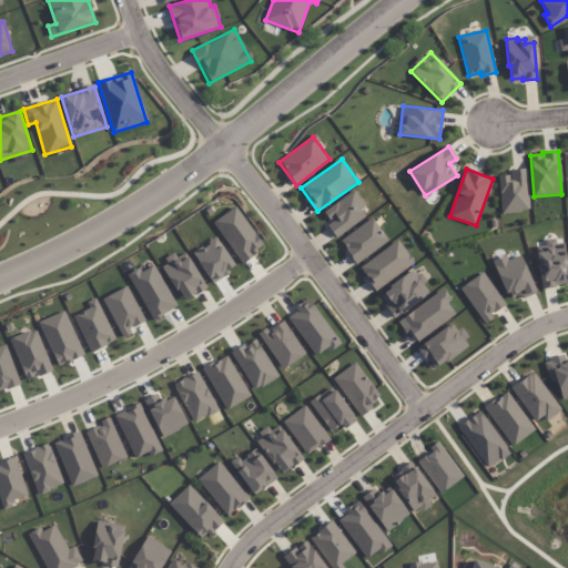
[(498,175),(510,174),(509,170),(526,169),(530,210),(520,210),(520,212),(501,214),(498,175)]
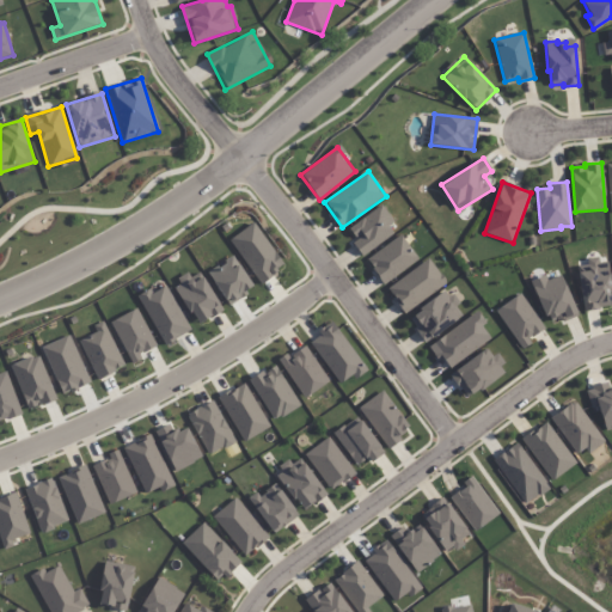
[(395,222),(381,204),(346,230),(363,255),(393,234),(389,226),(395,222)]
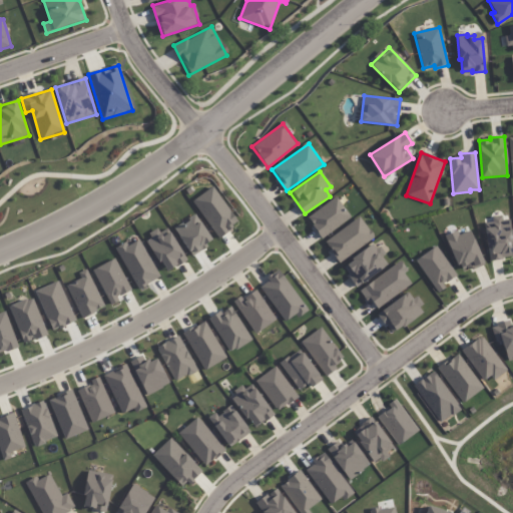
[(215,237),(237,225),(215,186),(193,199),(215,237)]
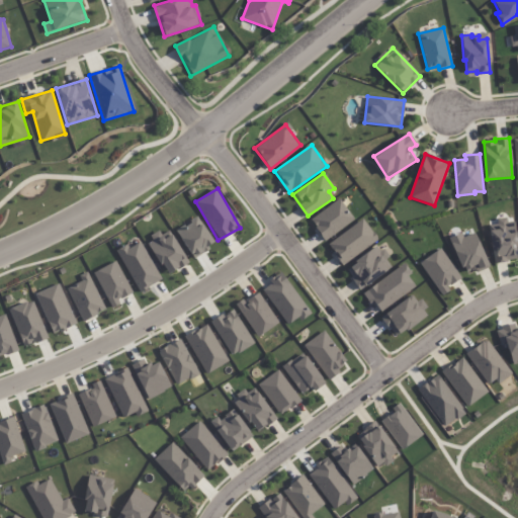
[(354,222),(342,199),(310,218),(323,240),(354,222)]
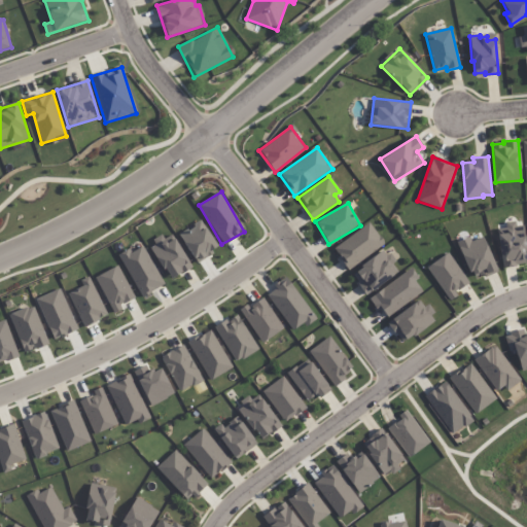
[(197,262),(219,248),(201,219),(178,234),(197,262)]
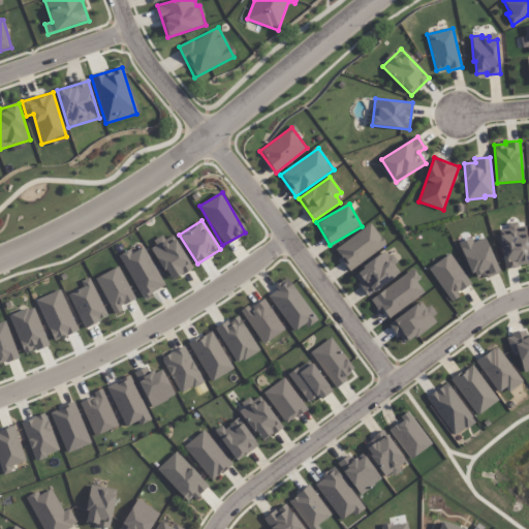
[(500,235),(504,269),(528,265),(528,261),(524,223),(507,225),(508,234),(500,235)]
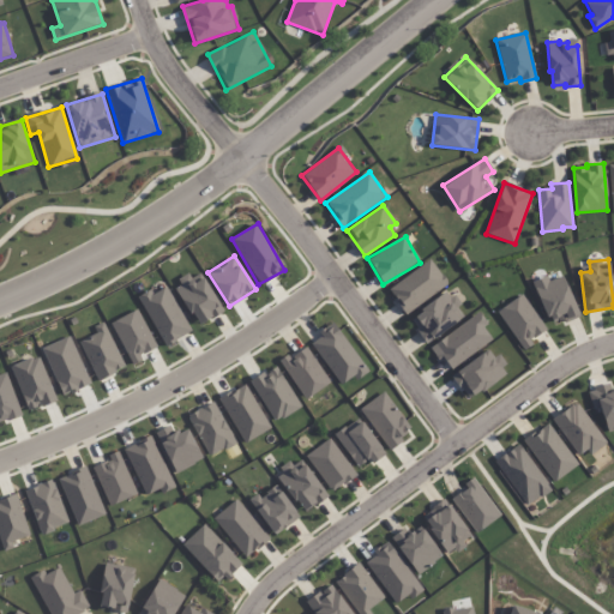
[(404,312),(449,286),(433,260),(389,287),(404,312)]
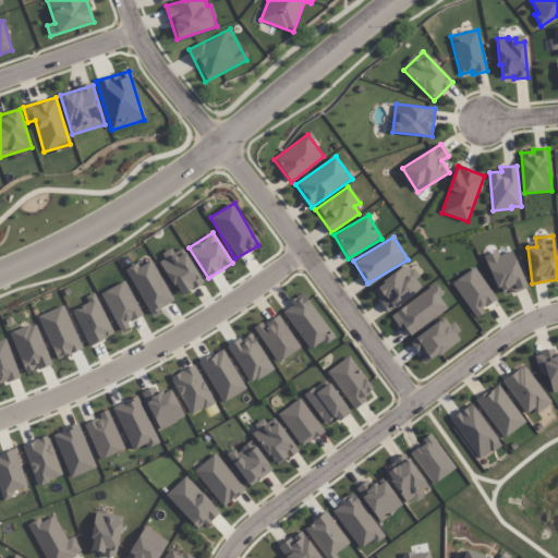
[(158,259),(180,296),(203,283),(183,249),(174,253),(172,251),(158,259)]
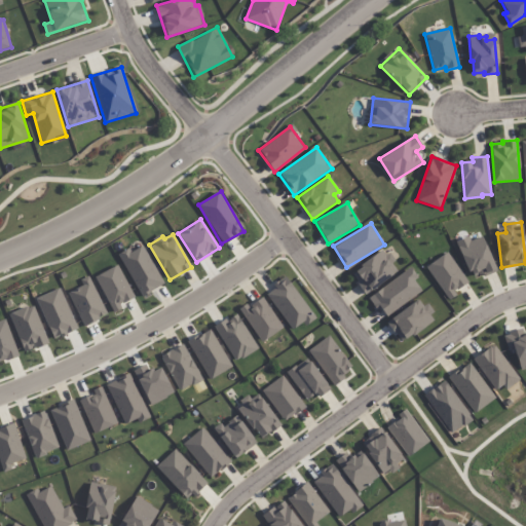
[(484,236),(470,240),(468,237),(457,240),(470,279),(495,271),(484,236)]
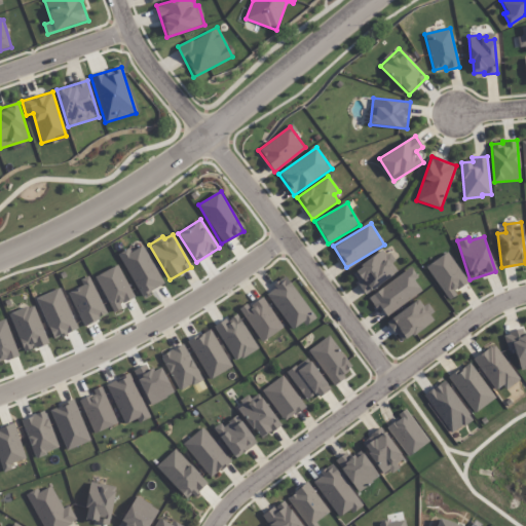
[(117,255),(142,297),(164,284),(142,246),(130,252),(128,248),(117,255)]
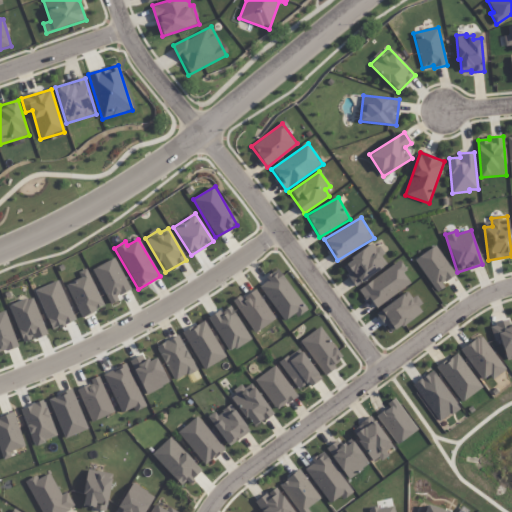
[(388,264),(374,243),(341,265),(355,286),(388,264)]
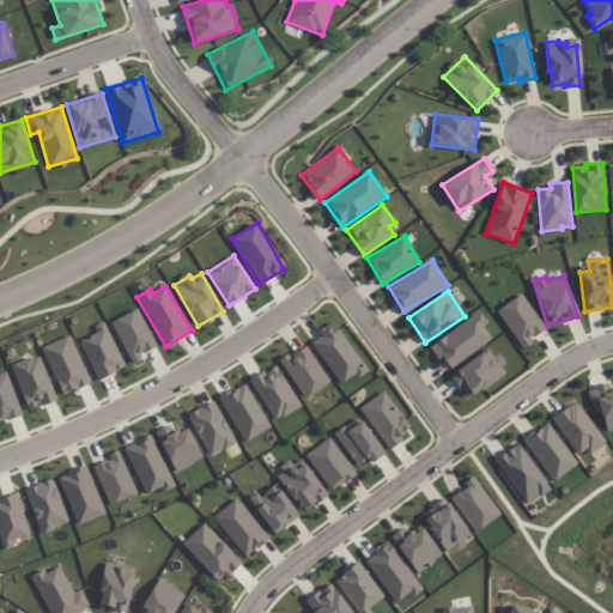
[(522,351),(533,344),(529,339),(545,329),(523,295),(497,310),(522,351)]
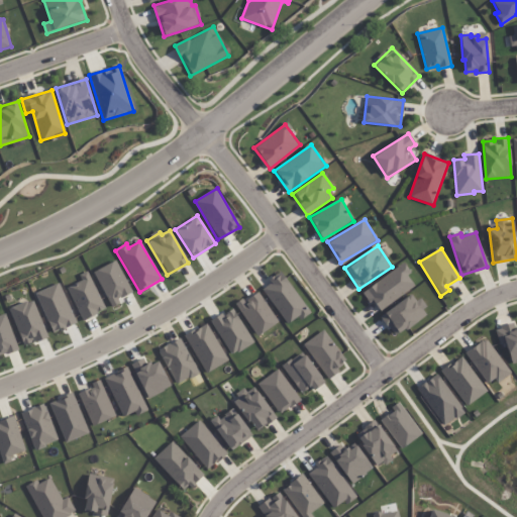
[(132,293),(117,261),(94,272),(111,307),(120,303),(118,299),(132,293)]
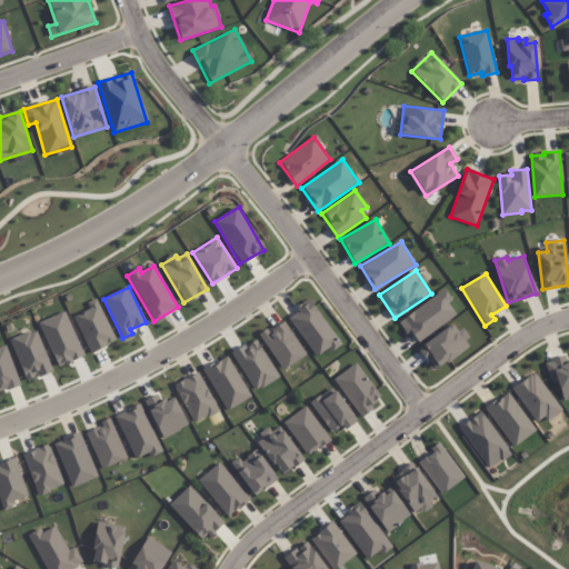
[(398,322),(408,336),(411,332),(418,342),(456,315),(449,303),(452,301),(445,289),(398,322)]
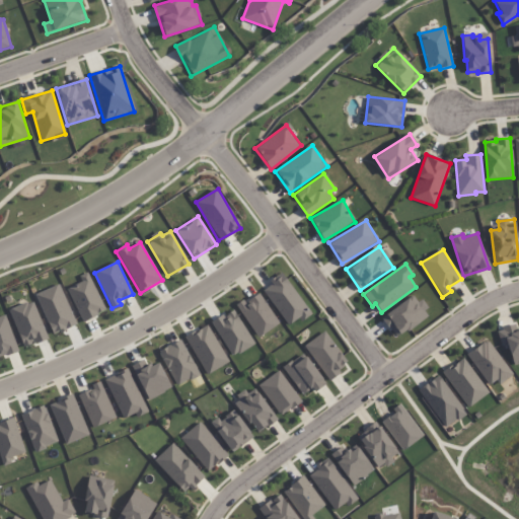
[(79,276),(81,282),(67,288),(83,322),(106,311),(88,272),(79,276)]
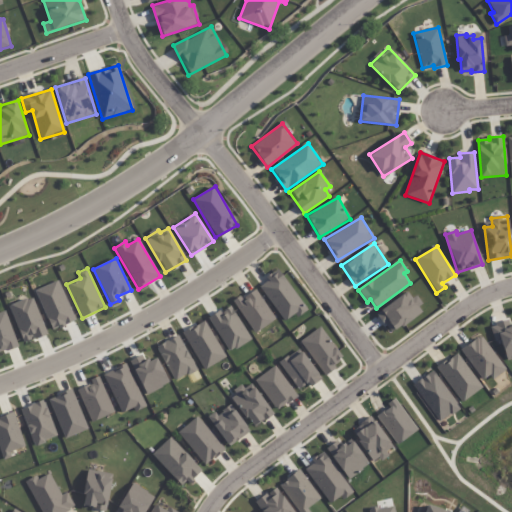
[(283,321),(294,314),(296,317),(306,311),(280,268),(265,277),(268,281),(261,285),(283,321)]
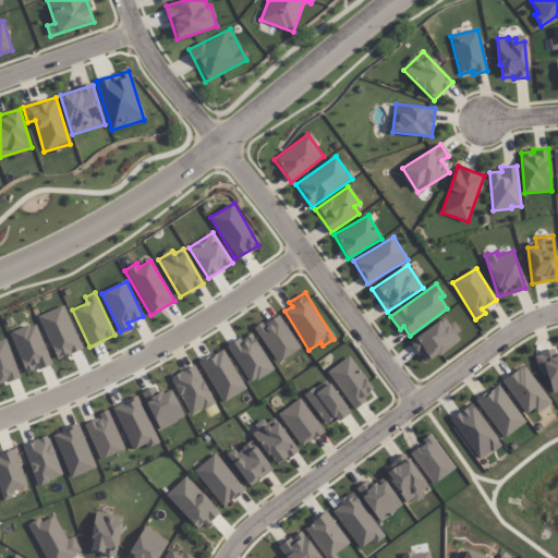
[(38,316),(57,360),(83,349),(64,305),(38,316)]
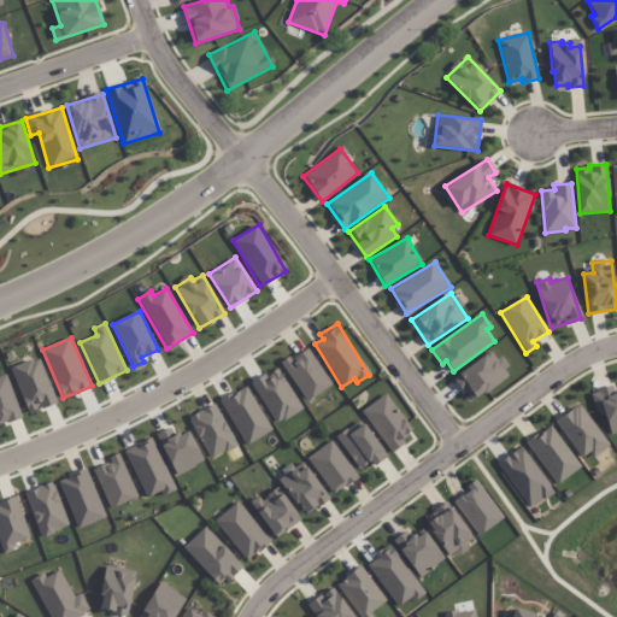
[(331,385),(307,347),(282,364),(307,401),(331,385)]
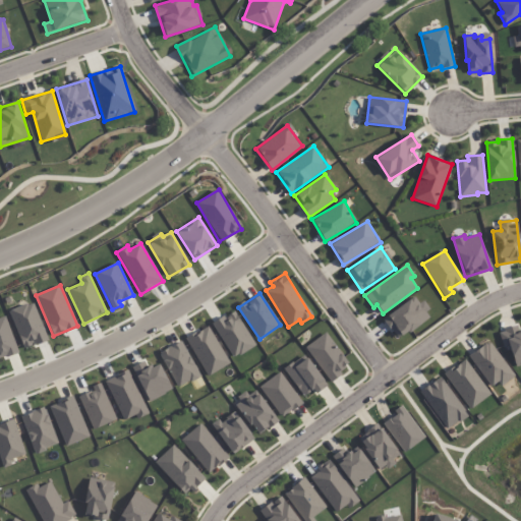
[(383,317),(397,339),(430,317),(417,295),(383,317)]
